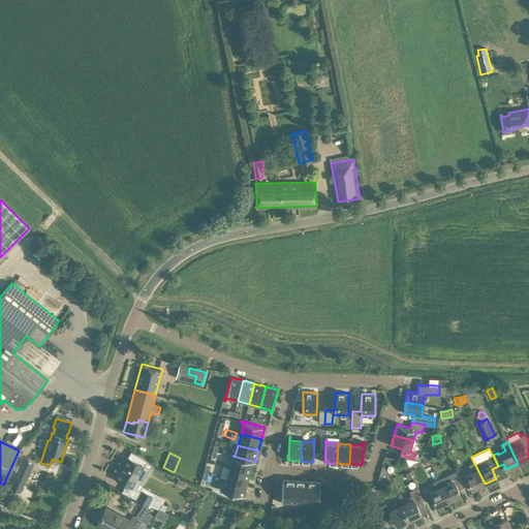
[(115,478),(124,483),(134,489),(138,480),(134,478),(142,465),(126,456),(115,478)]
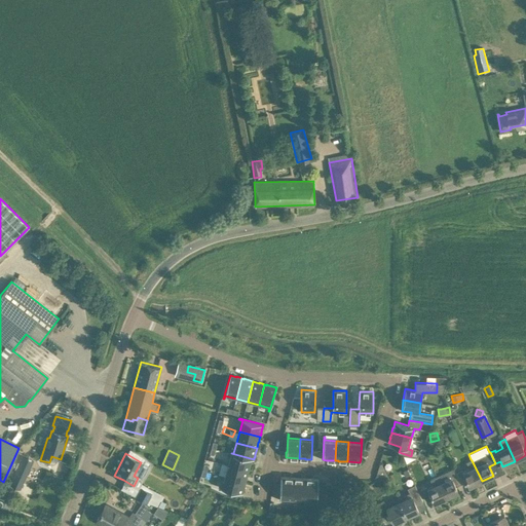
[(254,459),(231,453),(228,464),(249,471),(251,464),(252,461),(251,461),(252,459),(254,460),(254,459)]
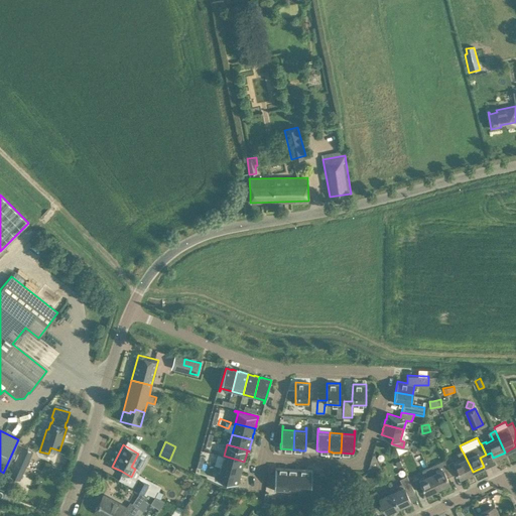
[(453,461),(446,464),(453,475),(458,472),(461,478),(473,472),(463,452),(462,450),(457,453),(461,460),(454,463),(453,461)]
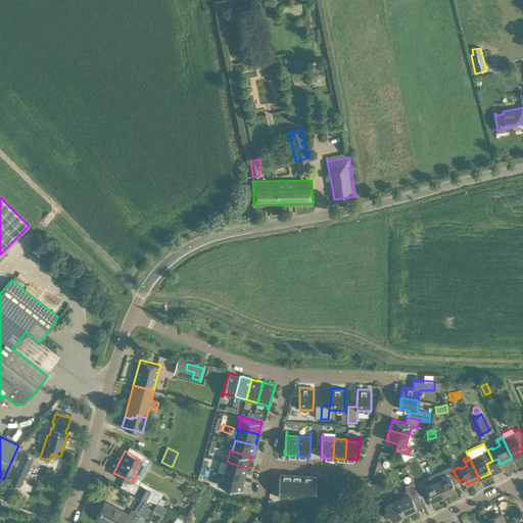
[(18,460),(9,480),(19,485),(30,465),(18,460)]
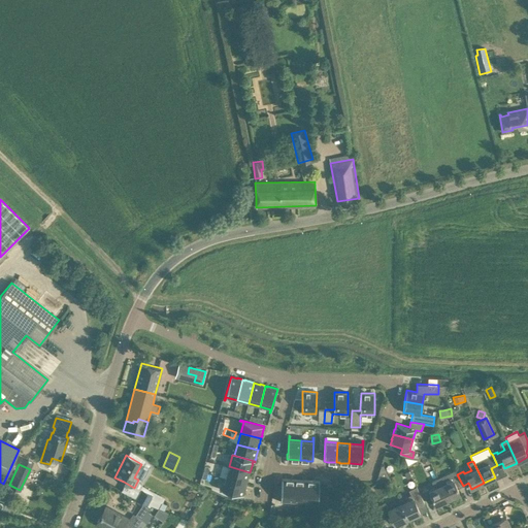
[(229,466),(226,477),(246,484),(248,482),(249,479),(248,479),(250,472),(229,466)]
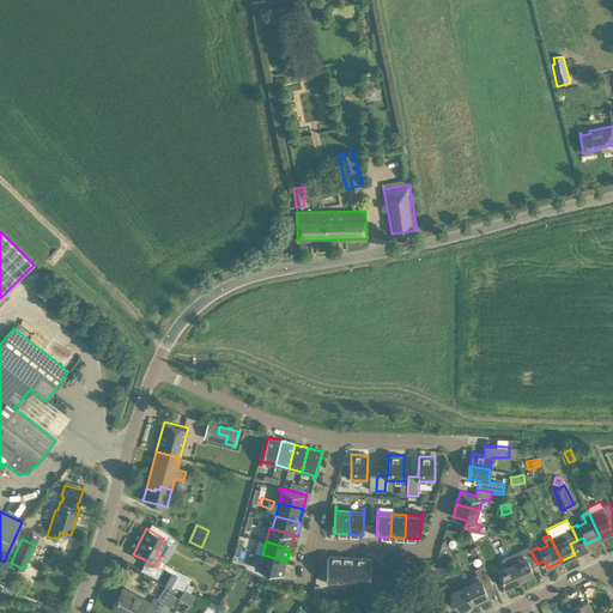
[(516,552),(508,556),(520,580),(534,574),(530,568),(538,564),(530,551),(528,545),(522,548),(525,553),(525,554),(525,557),(520,559),(516,552)]
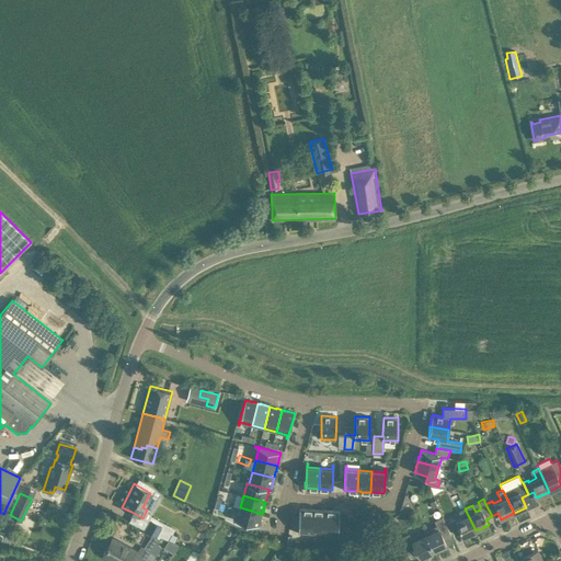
[(261,516),(262,514),(240,507),(237,519),(233,518),(233,519),(259,526),(261,519),(262,516),(261,516)]
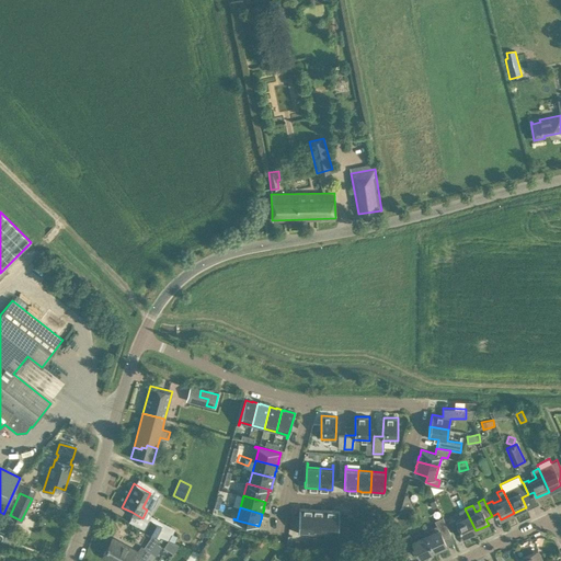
[(311,530),(313,510),(299,508),(299,512),(299,515),(298,534),(299,534),(299,529),(311,530)]
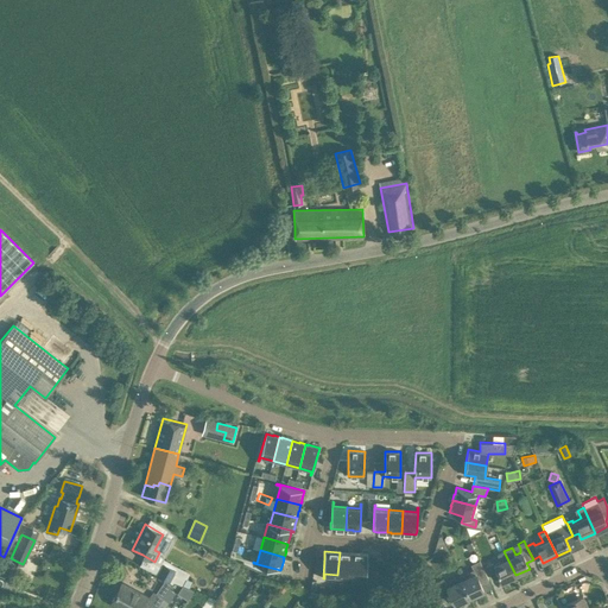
[(515,575),(504,551),(496,553),(500,562),(494,564),(493,562),(486,565),(492,578),(499,576),(501,582),(515,575)]
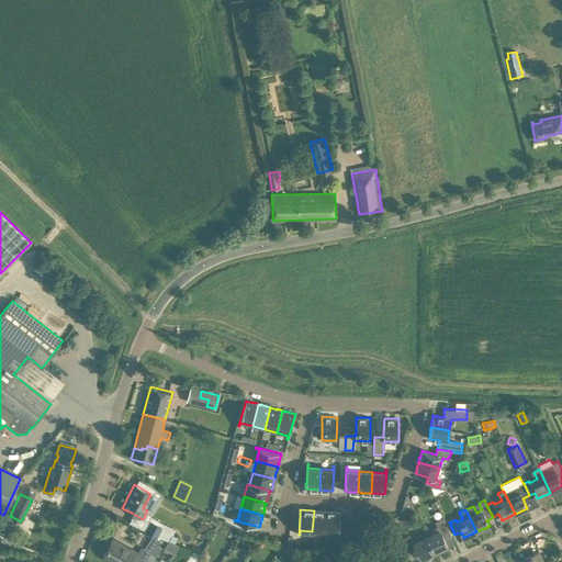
[(325,532),(326,510),(324,510),(321,510),(314,510),(312,531),(325,532)]
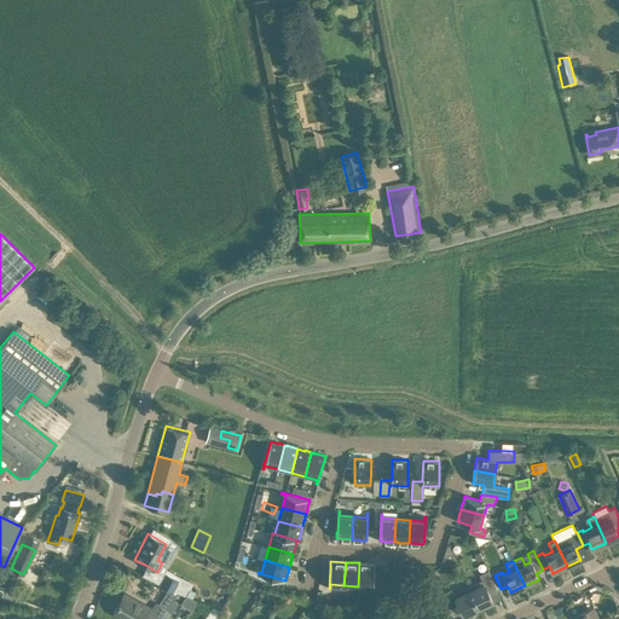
[(359,562),(358,586),(372,586),(371,591),(372,591),(375,563),(371,563),(368,563),(359,562)]
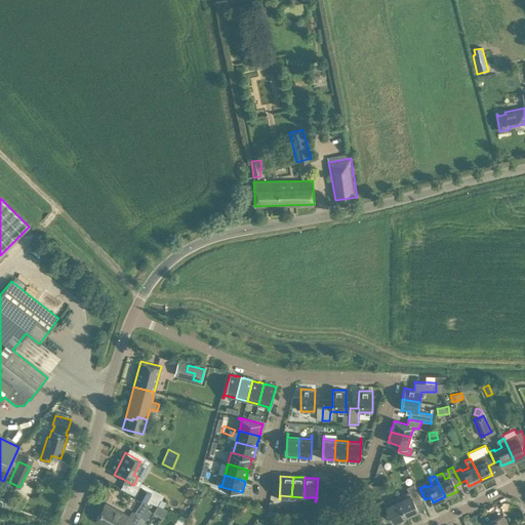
[(95,487),(99,490),(106,488),(106,482),(105,480),(104,481),(102,478),(95,481),(96,484),(95,485),(95,487)]
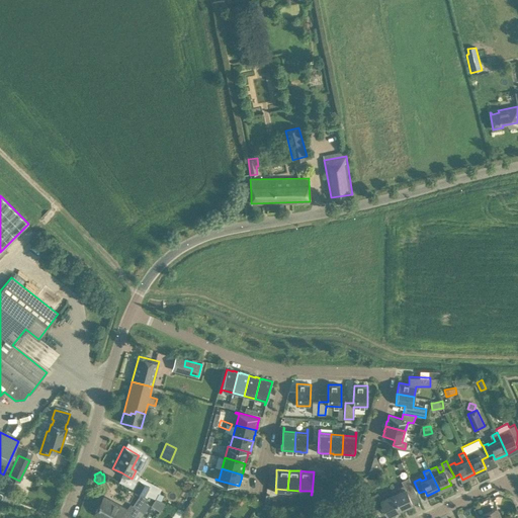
[(392,491),(393,493),(400,509),(412,503),(410,498),(416,494),(408,477),(402,481),(404,485),(392,491)]
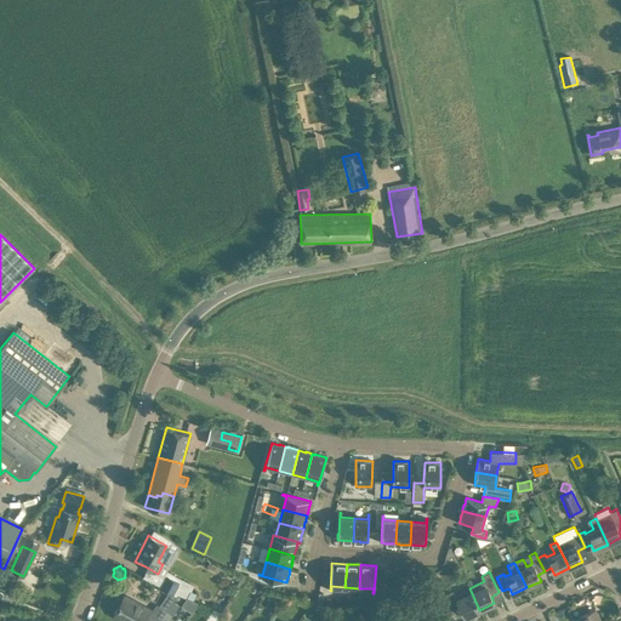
[(160,586),(170,591),(177,594),(178,594),(187,597),(192,588),(180,582),(166,575),(160,586)]
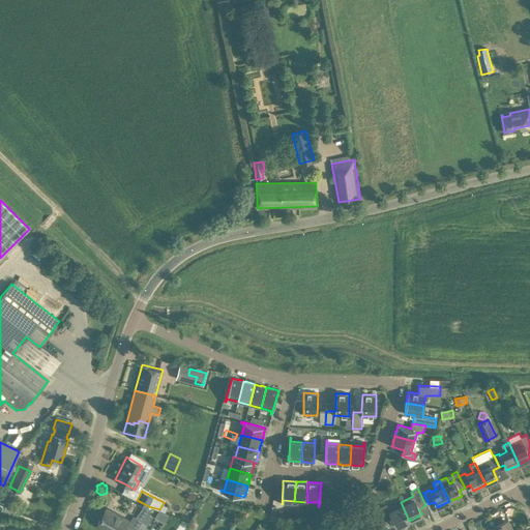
[(371,500),(375,499),(377,495),(374,492),(370,493),(367,497),(371,500)]
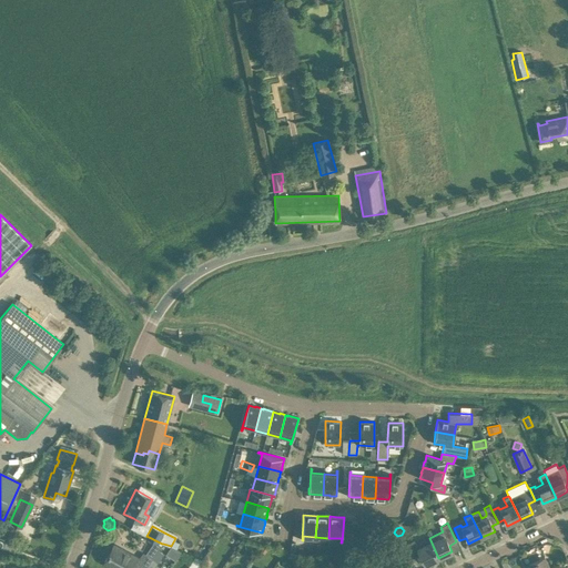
[(430,540),(429,538),(416,544),(414,539),(406,543),(399,546),(406,560),(413,557),(421,554),(425,565),(438,558),(430,540)]
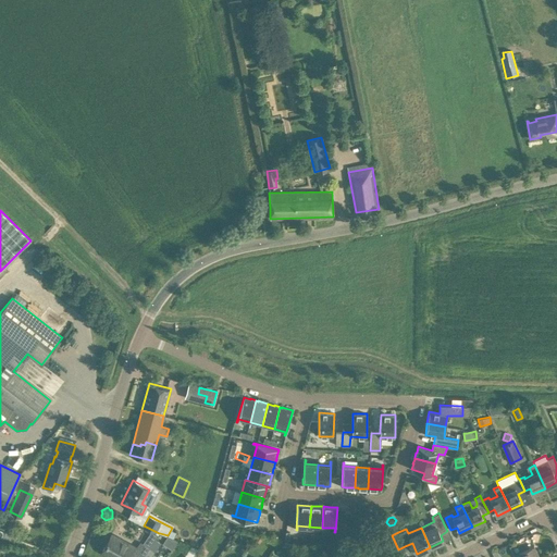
[(143,543),(149,547),(155,540),(158,534),(159,533),(152,530),(143,543)]
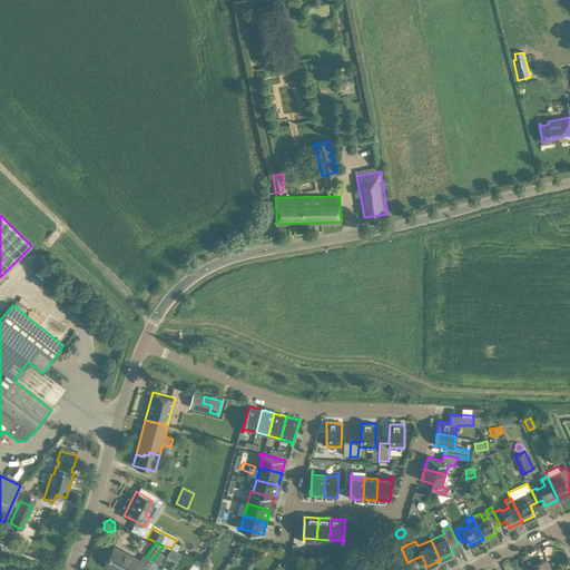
[(134,569),(139,561),(124,552),(114,547),(104,566),(112,569),(134,569)]
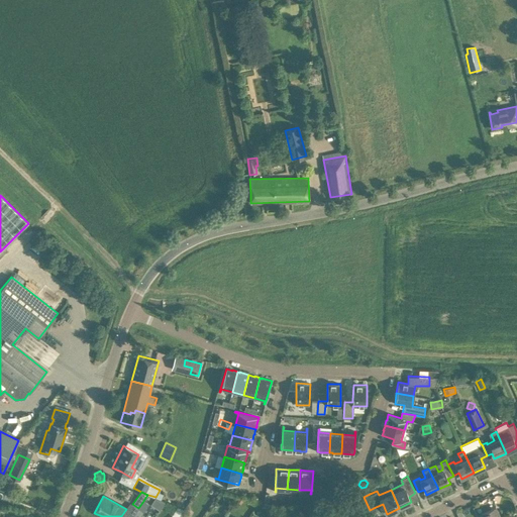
[(143,501),(138,508),(132,516),(139,516),(148,504),(143,501)]
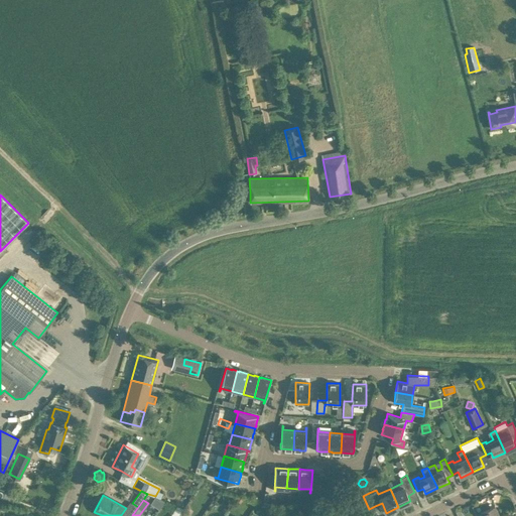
[(478,503),(483,515),(499,515),(495,505),(489,507),(486,500),(478,503)]
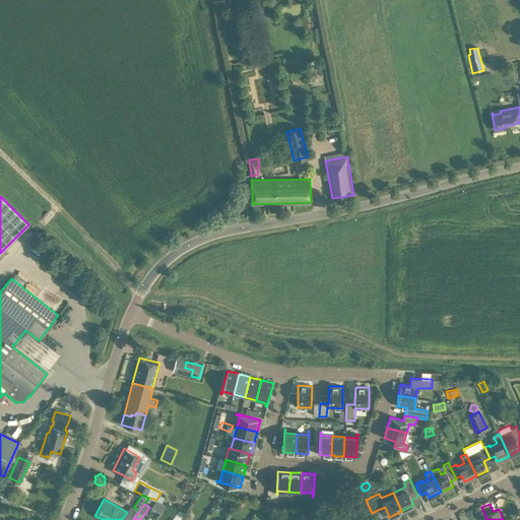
[(180,519),(186,512),(180,510),(172,519),(180,519)]
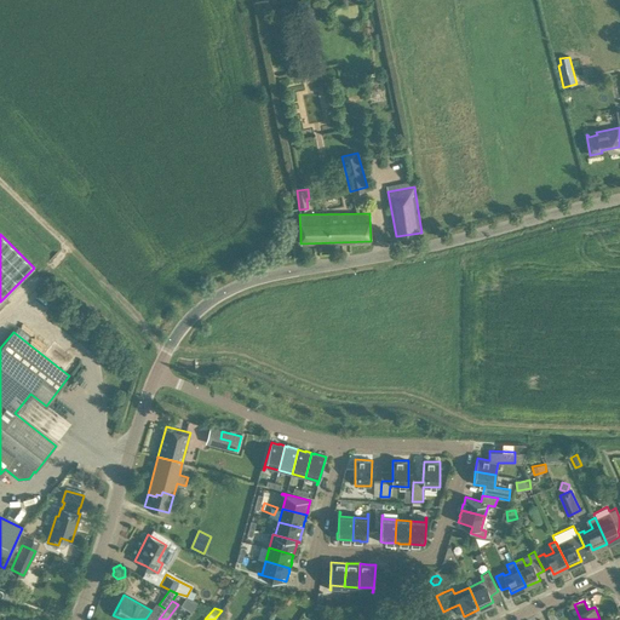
[(222,609),(222,610),(214,619),(224,619),(229,614),(222,609)]
